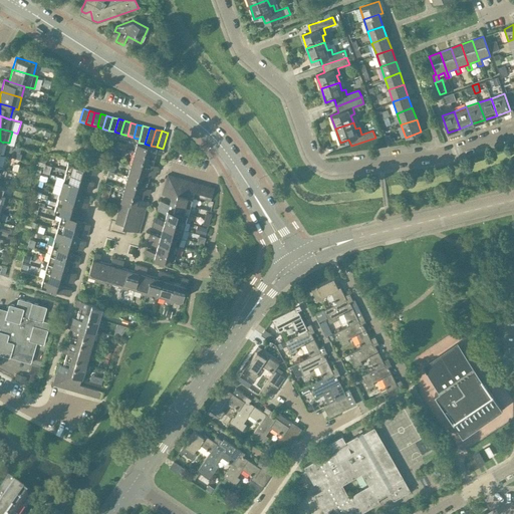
[(138,139),(134,153),(156,159),(157,153),(158,151),(162,152),(163,149),(157,147),(151,146),(145,144),(139,143),(140,139),(138,139)]
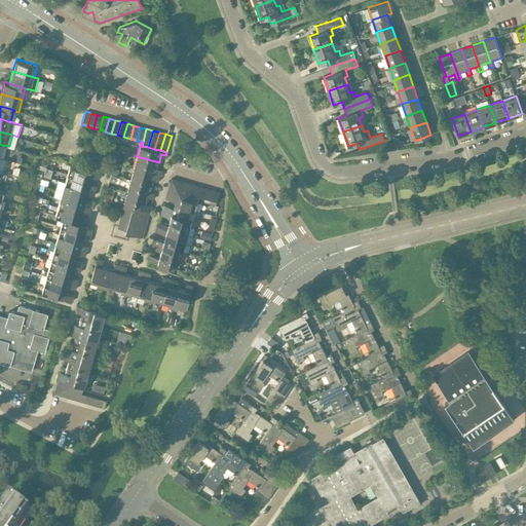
[(137,156),(134,167),(160,176),(161,172),(156,170),(157,167),(159,162),(137,156)]
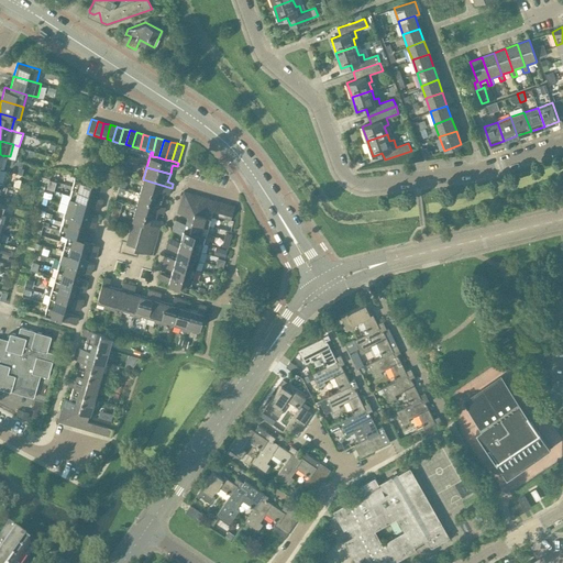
[(108,186),(107,186),(75,177),(73,186),(95,192),(96,188),(106,191),(108,186)]
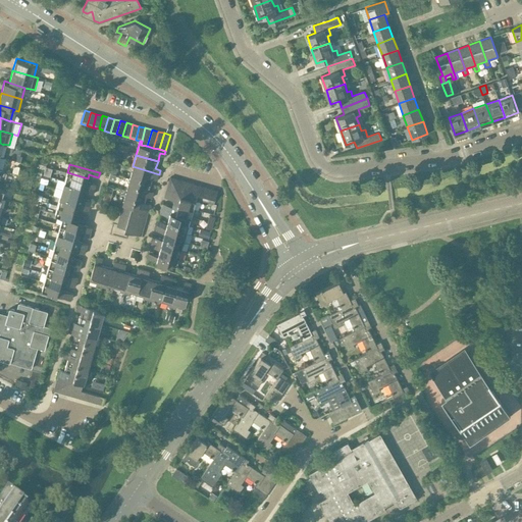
[(50,176),(52,168),(46,166),(44,174),(50,176)]
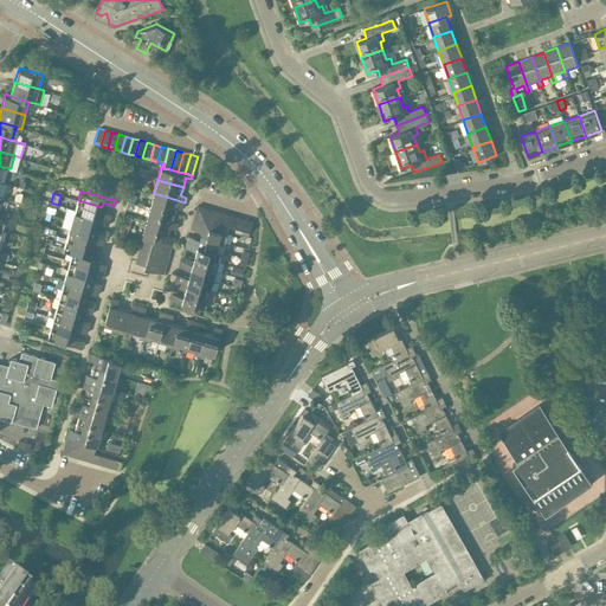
[(154,193),(150,207),(175,214),(176,207),(178,205),(184,206),(185,202),(154,193)]
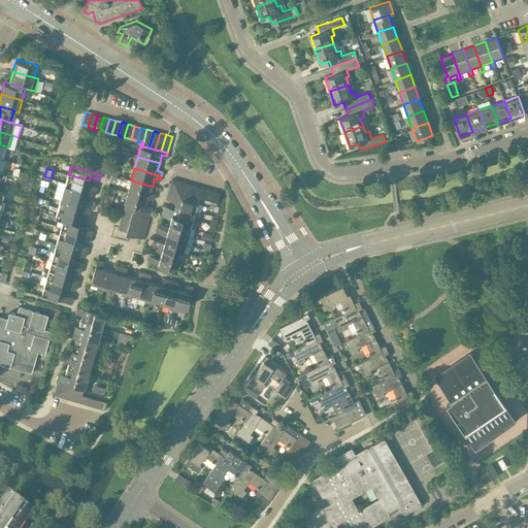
[(89,180),(68,174),(66,183),(96,191),(97,186),(88,184),(89,180)]
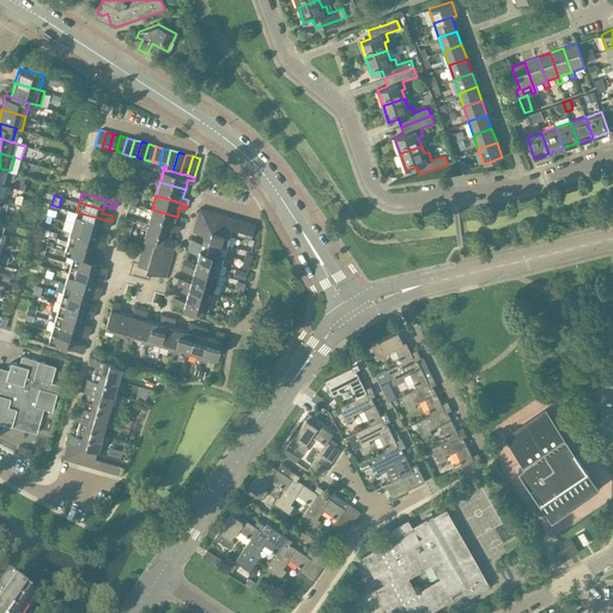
[(195,225),(202,228),(207,210),(200,208),(195,225)]
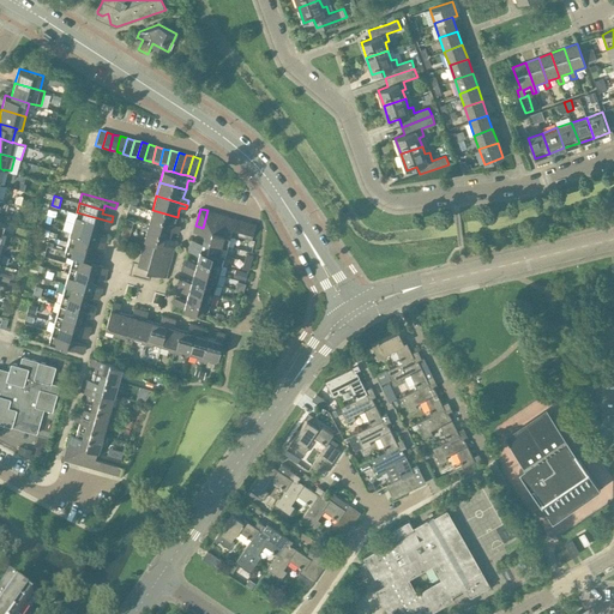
[(152,210),(148,224),(167,229),(174,230),(179,233),(180,228),(175,226),(175,223),(178,217),(152,210)]
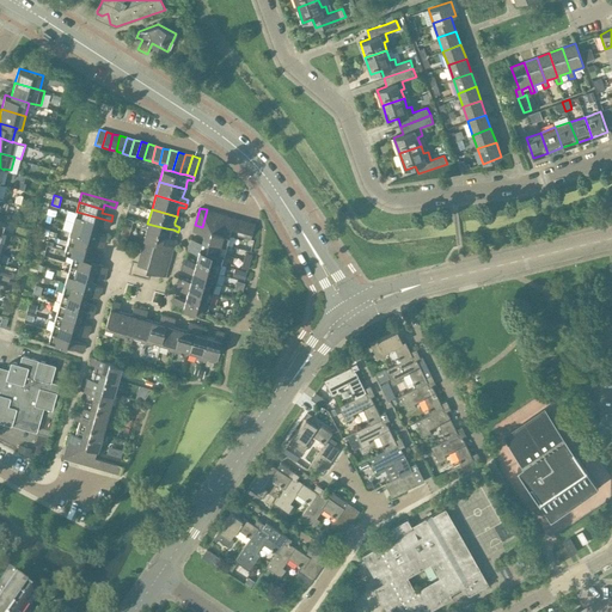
[(209,230),(214,212),(207,209),(202,227),(209,230)]
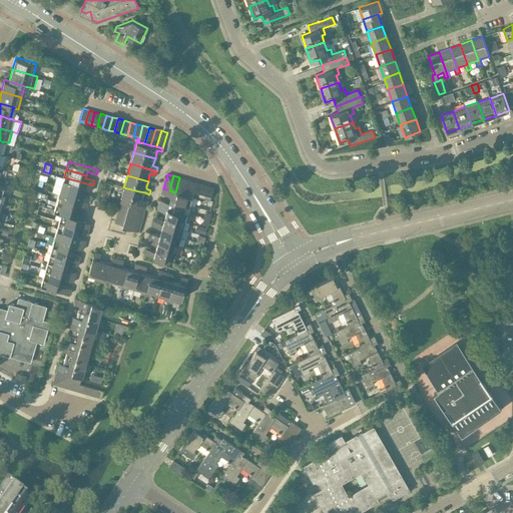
[(61,185),(81,191),(82,188),(91,190),(93,185),(64,177),(61,185)]
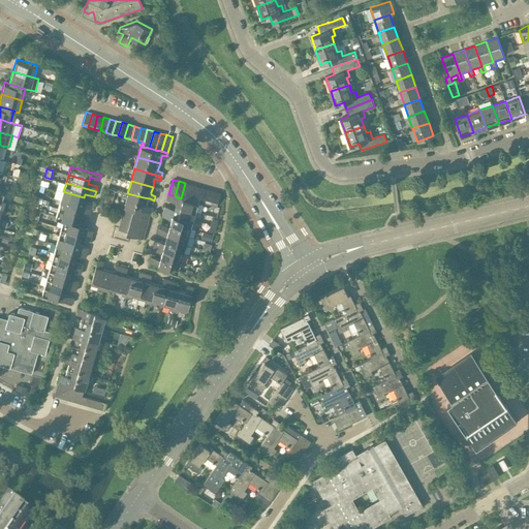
[(187,199),(191,185),(185,183),(181,198),(187,199)]
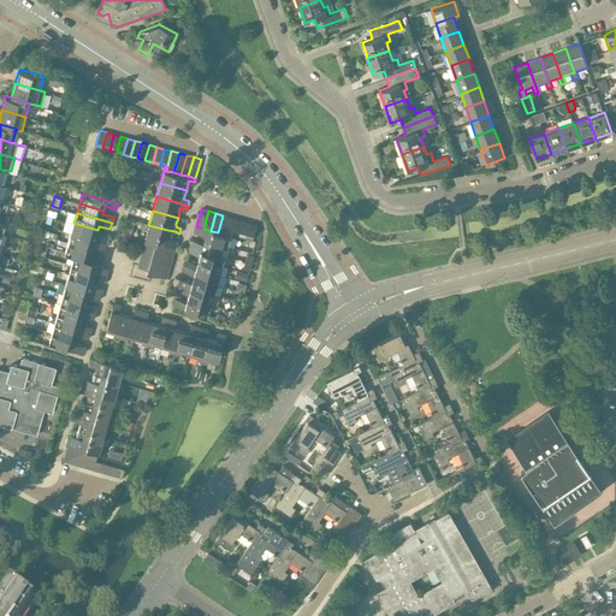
[(224,235),(230,217),(223,215),(218,232),(224,235)]
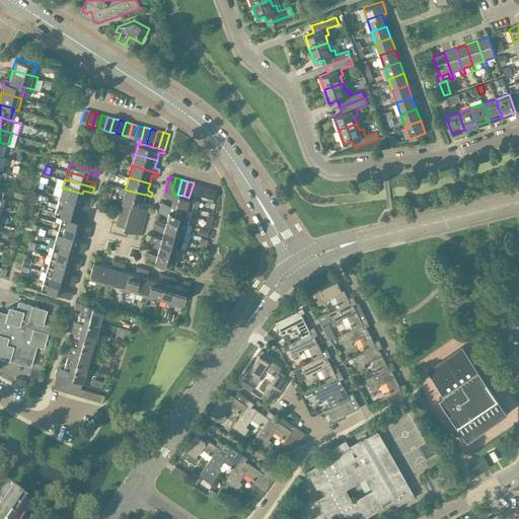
[(196,198),(199,184),(194,182),(189,198),(195,200),(195,198),(196,198)]
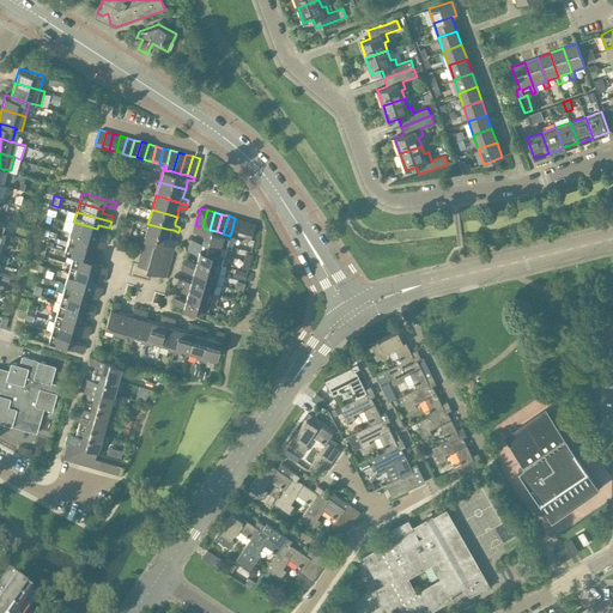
[(235,218),(231,234),(237,236),(242,219),(235,218)]
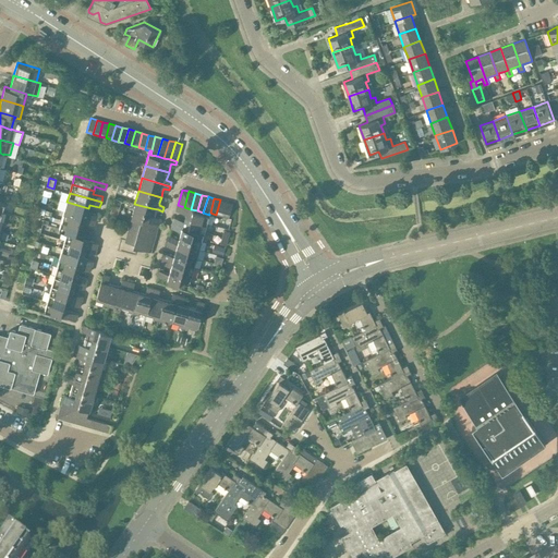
[(220,199),(216,215),(222,217),(227,202),(220,199)]
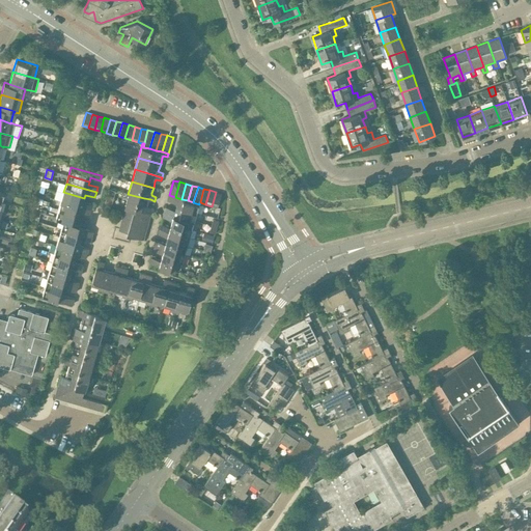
[(84,198),(63,192),(61,200),(91,210),(93,204),(83,201),(84,198)]
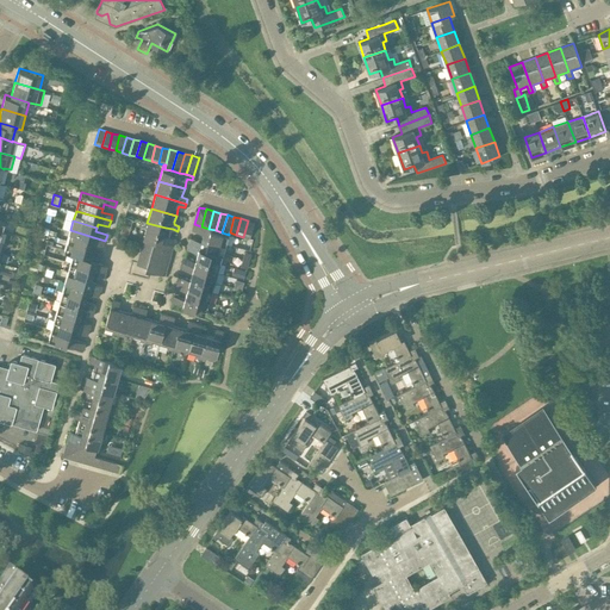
[(250,238),(255,223),(248,221),(243,237),(250,238)]
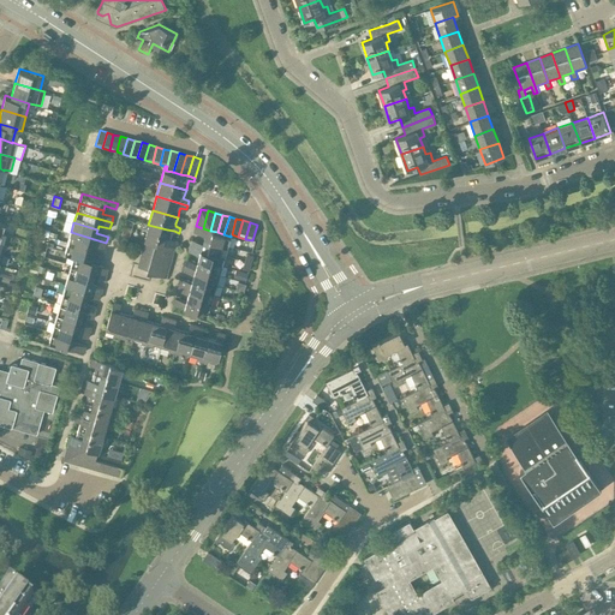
[(148,225),(144,238),(145,238),(145,239),(175,248),(175,245),(177,242),(175,242),(172,240),(172,238),(174,231),(167,230),(148,225)]
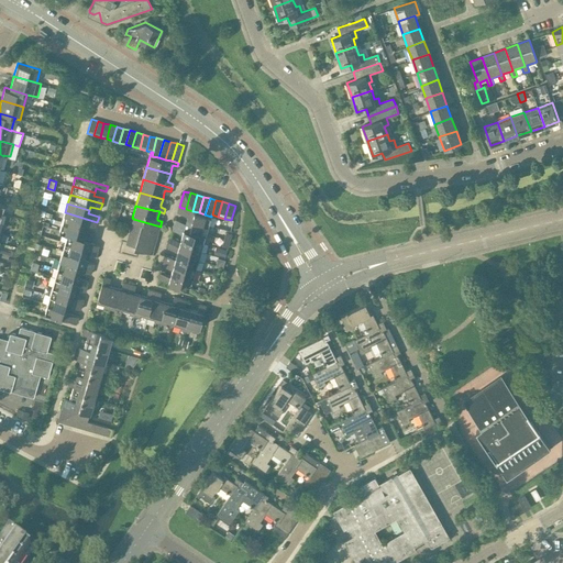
[(211,217),(205,214),(199,212),(192,211),(186,209),(179,207),(177,212),(188,214),(187,219),(209,225),(211,217)]
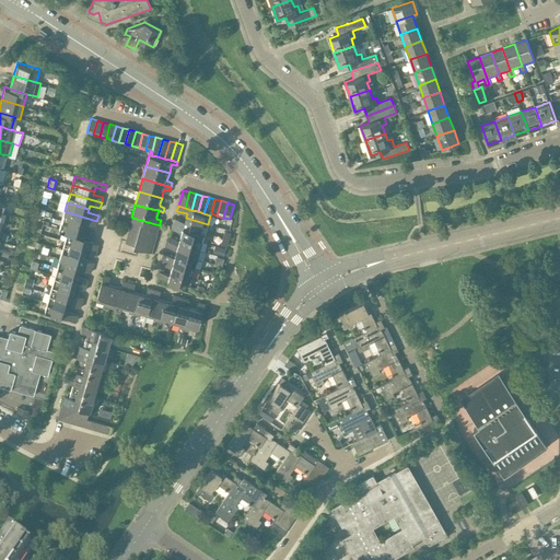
[(119,210),(112,208),(111,214),(114,216),(118,217),(119,210)]
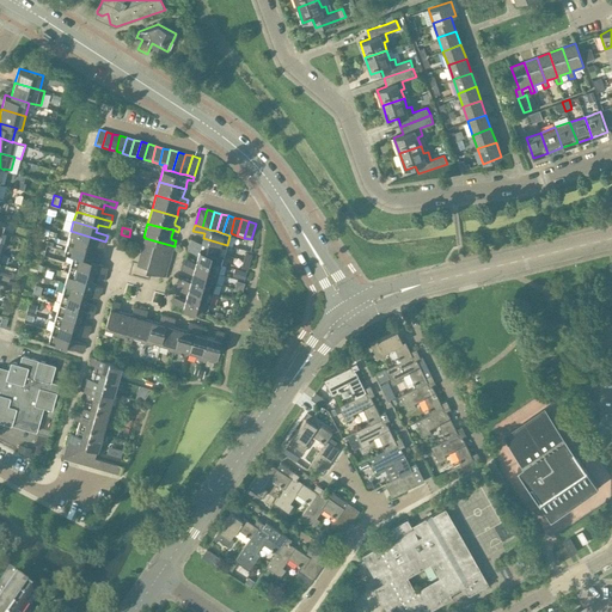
[(105,242),(71,231),(68,240),(91,248),(92,244),(104,246),(105,242)]
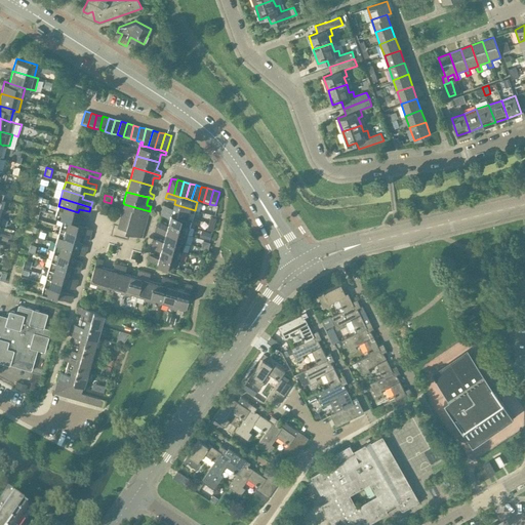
[(124,204),(118,227),(126,229),(125,232),(142,237),(150,211),(124,204)]
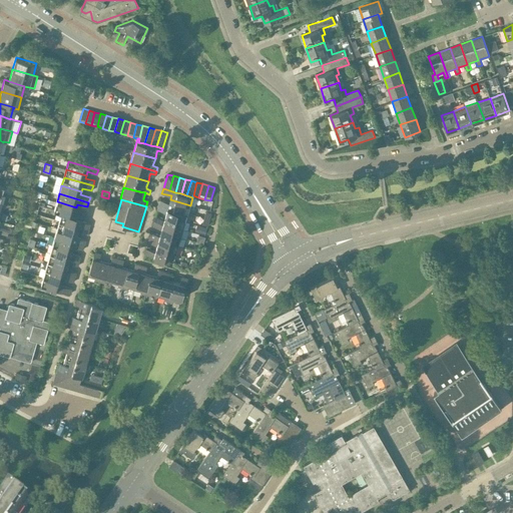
[(190,205),(170,199),(169,202),(160,199),(158,204),(187,213),(190,205)]
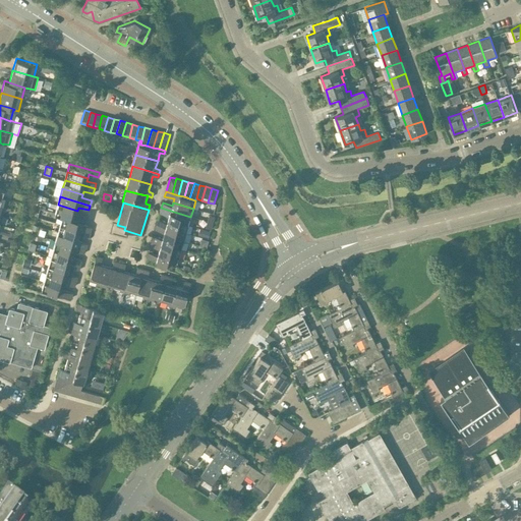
[(77,211),(58,205),(55,214),(63,216),(63,215),(83,221),(85,222),(87,217),(77,214),(77,211)]
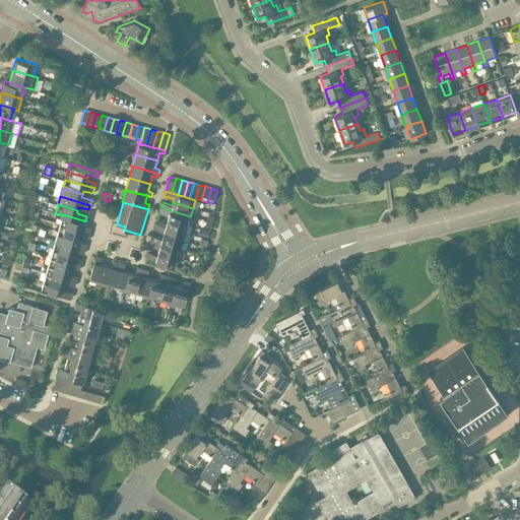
[(160,207),(159,212),(169,215),(168,218),(188,224),(190,216),(160,207)]
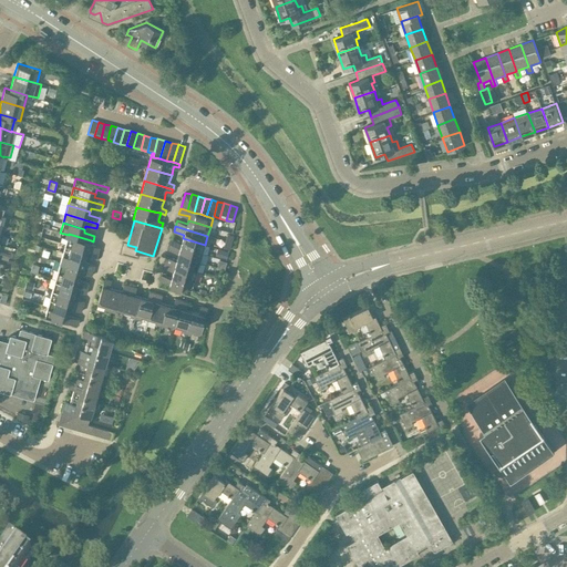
[(65,244),(99,253),(100,247),(90,244),(91,240),(69,234),(69,235),(65,244)]
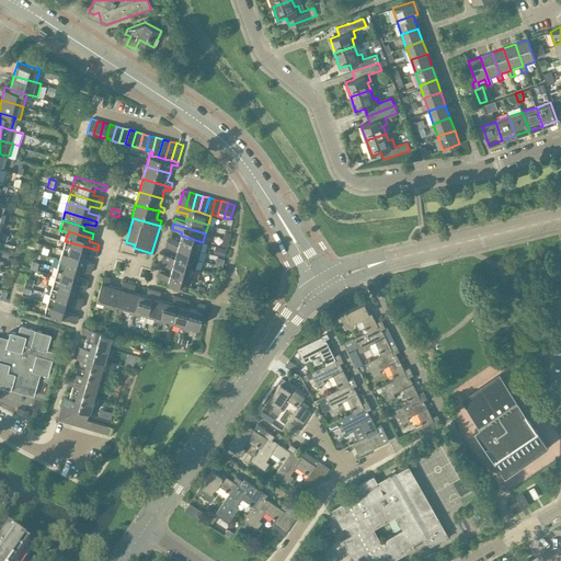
[(203,242),(181,236),(180,239),(170,236),(169,241),(201,251),(203,242)]
